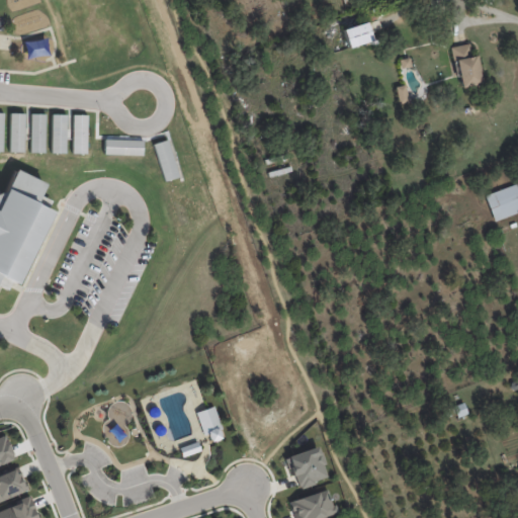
[(440,0),(441,2),(442,10),(430,13),(428,1),(434,0),(440,0)]
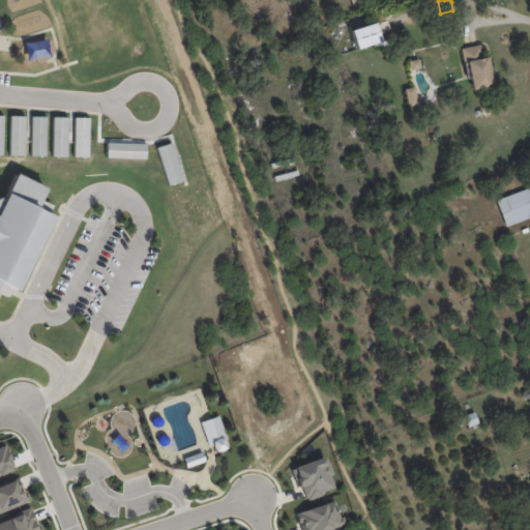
[(389,21),(392,31),(378,36),(379,41),(377,42),(378,46),(375,47),(374,43),(355,50),(350,31),(374,24),(375,26),(389,21)]
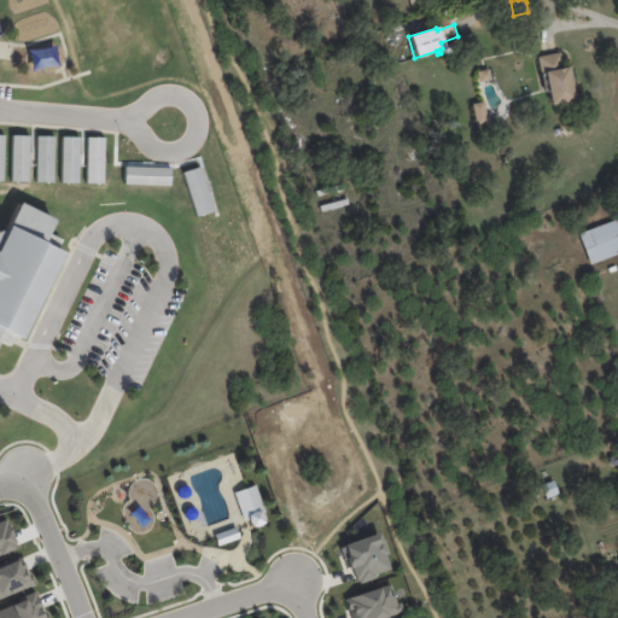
[(559,53),(561,68),(570,66),(576,99),(548,105),(543,83),(541,85),(536,57),(559,52),(559,53)]
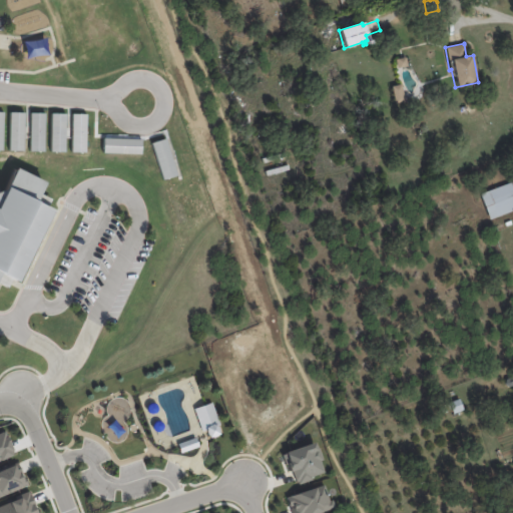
[(396,60),(403,59),(404,65),(397,67),(396,60)]
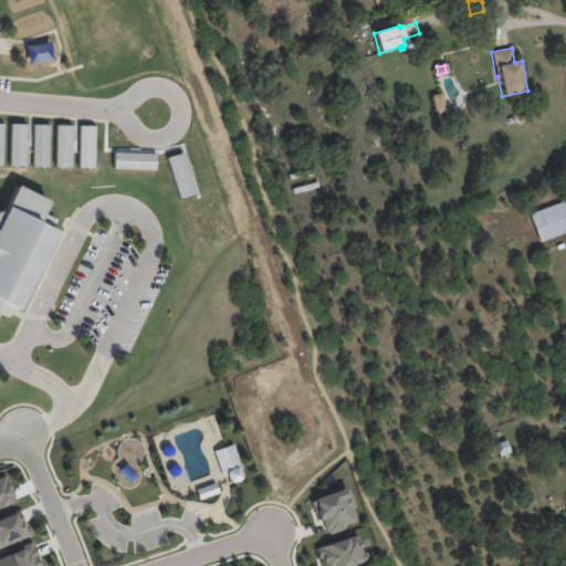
[(447,112),(441,93),(431,95),(436,115),(447,112)]
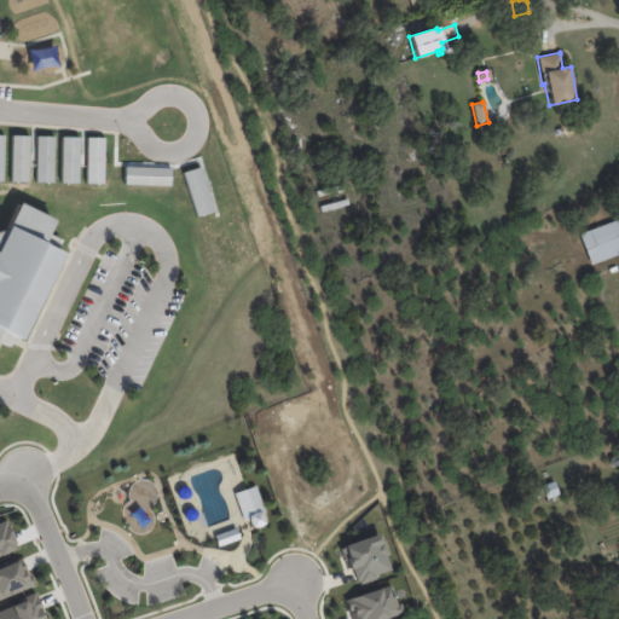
[(10,181),(28,181),(28,136),(11,134),(10,181)]
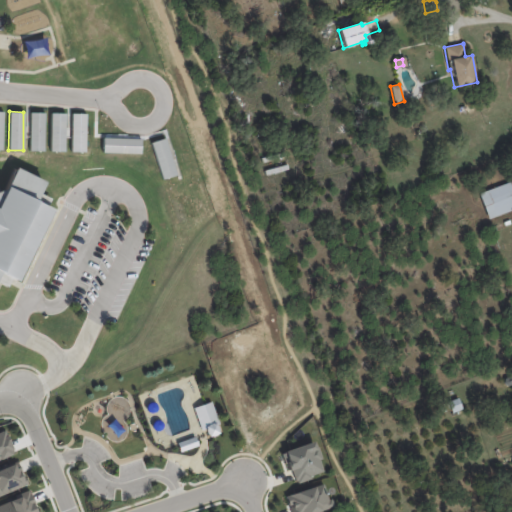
[(44,151),(44,112),(30,112),(29,151),(44,151)]
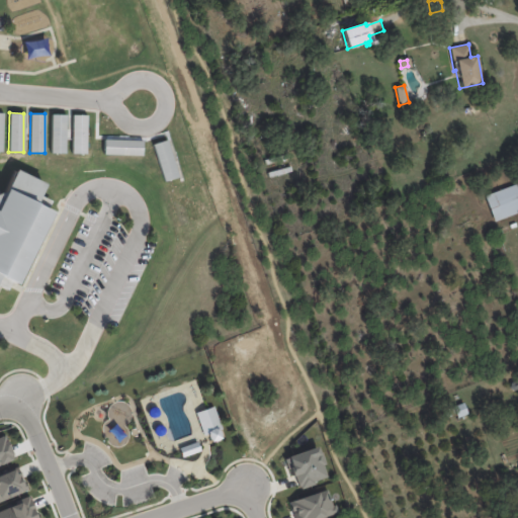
[(50,153),(65,153),(66,114),(51,114),(50,153)]
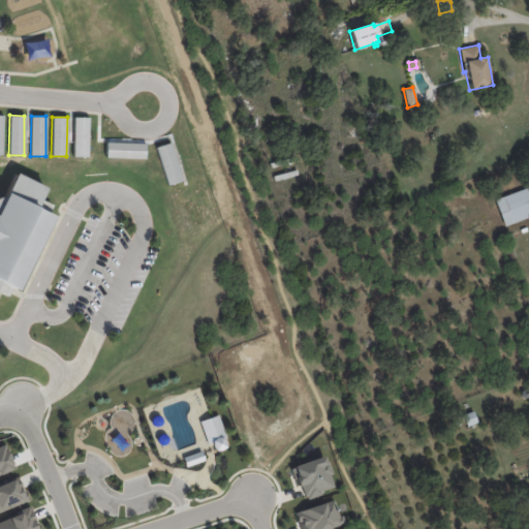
[(88,156),(88,117),(73,117),(72,156),(88,156)]
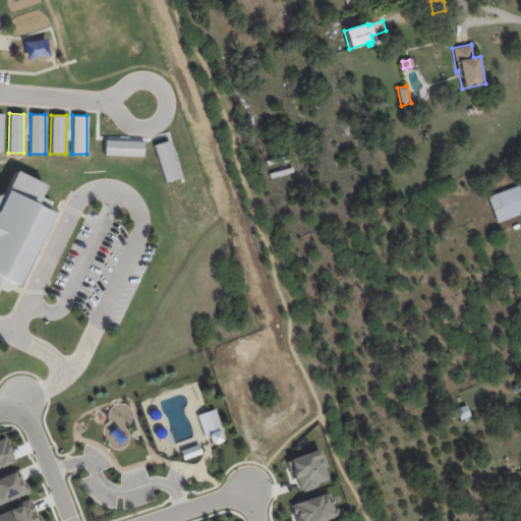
[(265,161),(288,155),(289,160),(266,166),(265,161)]
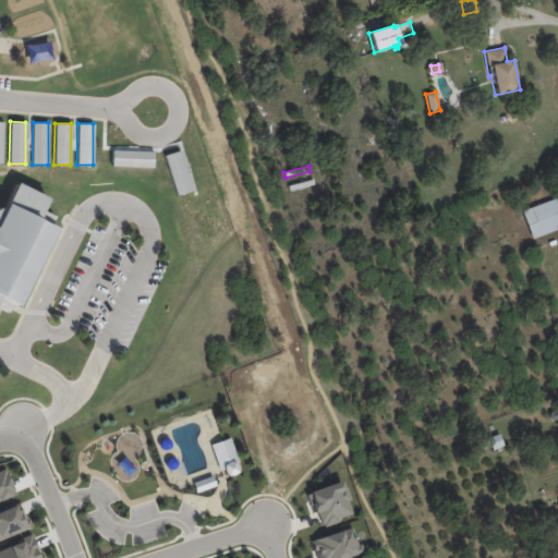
[(288,186),(312,180),(313,184),(289,191),(288,186)]
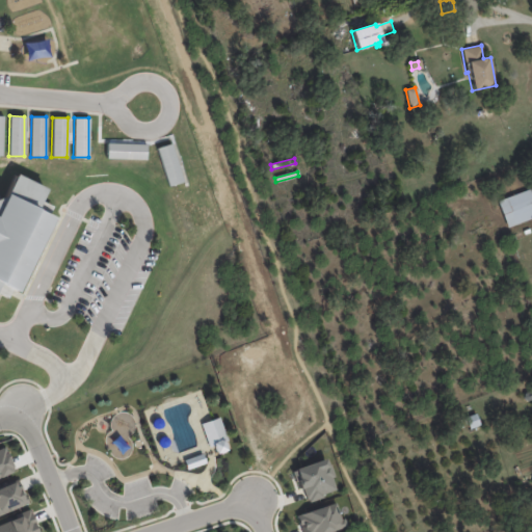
[(0,197),(12,174),(49,191),(43,208),(56,215),(22,293),(5,285),(0,296),(0,197)]
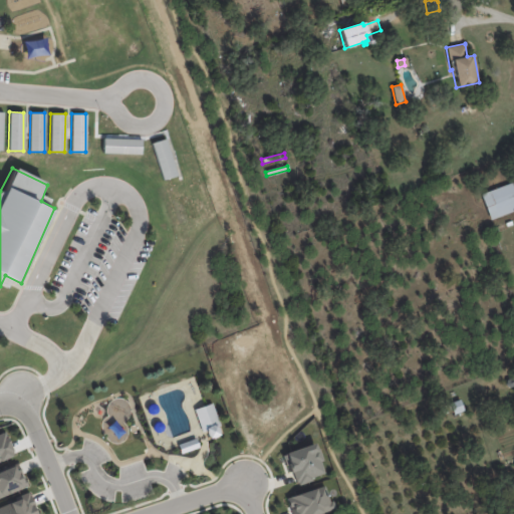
[(512,186),(513,191),(513,211),(490,220),(480,195),(511,183),(512,186)]
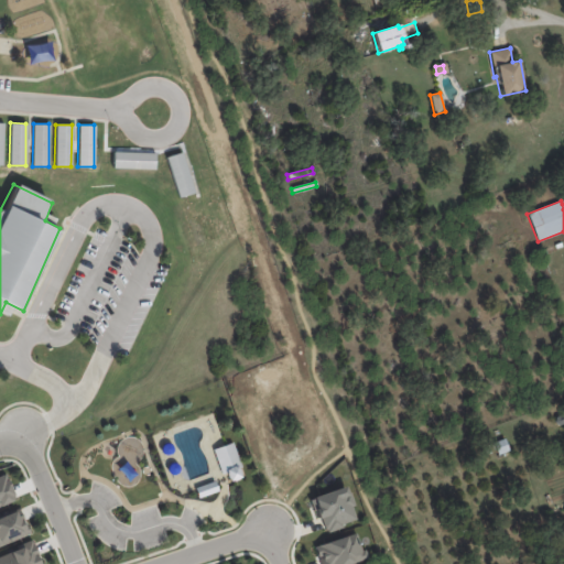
[(243,476),(232,442),(214,448),(225,483),(243,476)]
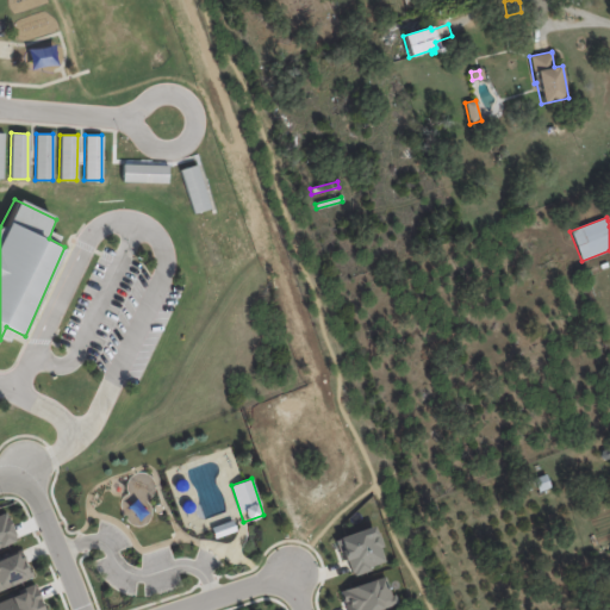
[(0,546),(17,540),(5,512),(0,514),(0,546)]
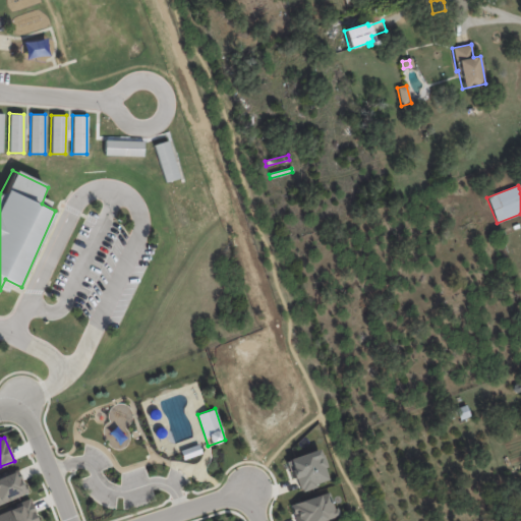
[(286,461),(290,472),(291,471),(294,479),(296,479),(300,489),(302,489),(303,491),(316,486),(315,483),(329,479),(325,467),(328,466),(324,454),(322,455),(320,449),(286,461)]
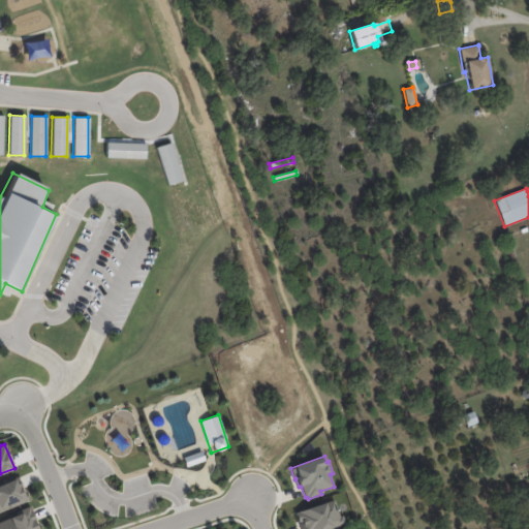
[(0,510),(26,501),(18,477),(0,484),(0,510)]
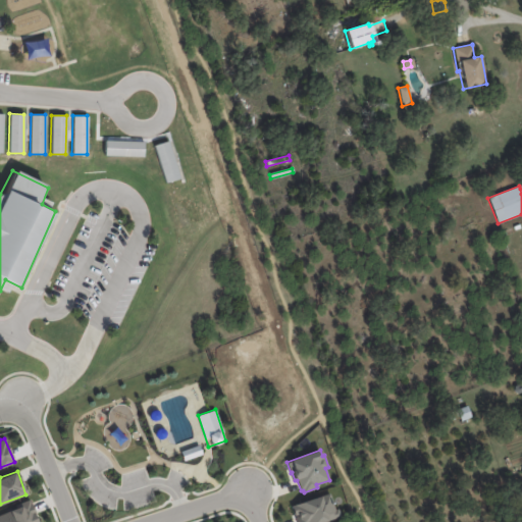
[(291,506),(296,521),(327,521),(326,521),(341,517),(338,508),(335,509),(329,492),(291,506)]
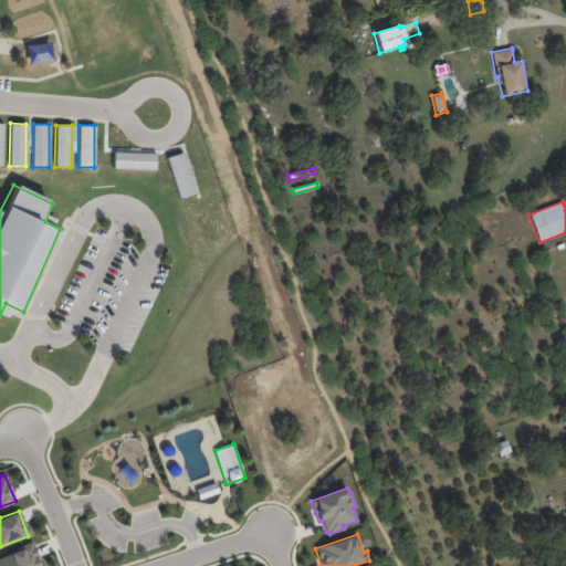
[(0,565),(41,565),(31,543),(0,556),(0,565)]
